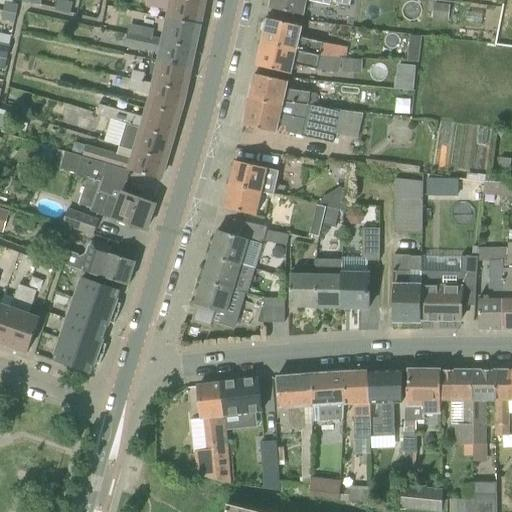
[(5,12),(17,14),(19,5),(16,4),(16,2),(13,0),(1,0),(1,3),(6,4),(5,12)]
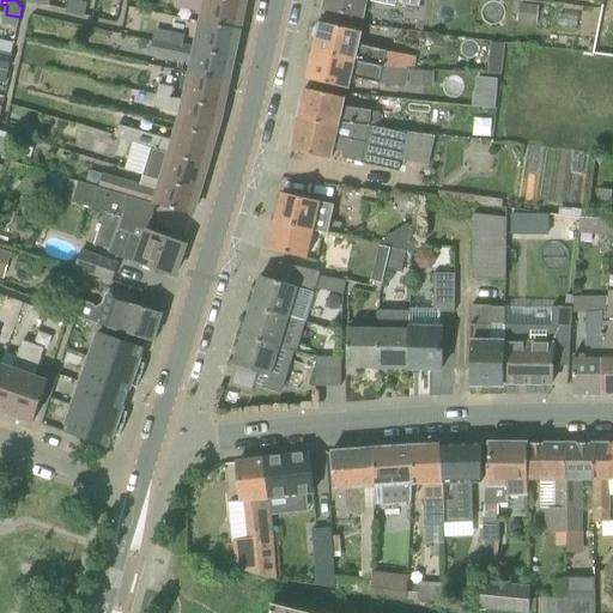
[(68,12),(86,16),(89,5),(71,0),(68,12)]
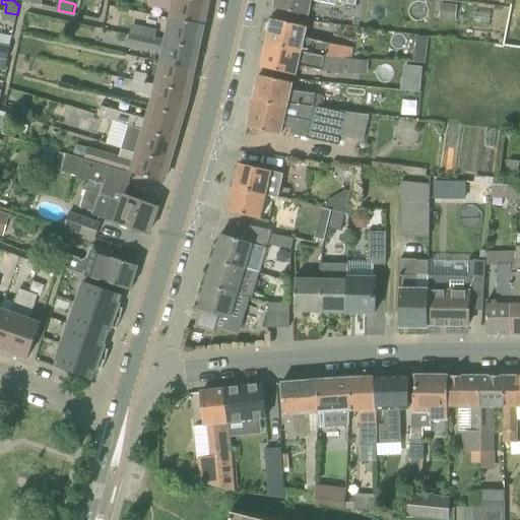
[(181,0),(149,0),(149,3),(148,6),(173,11),(171,20),(203,27),(206,6),(181,0)]
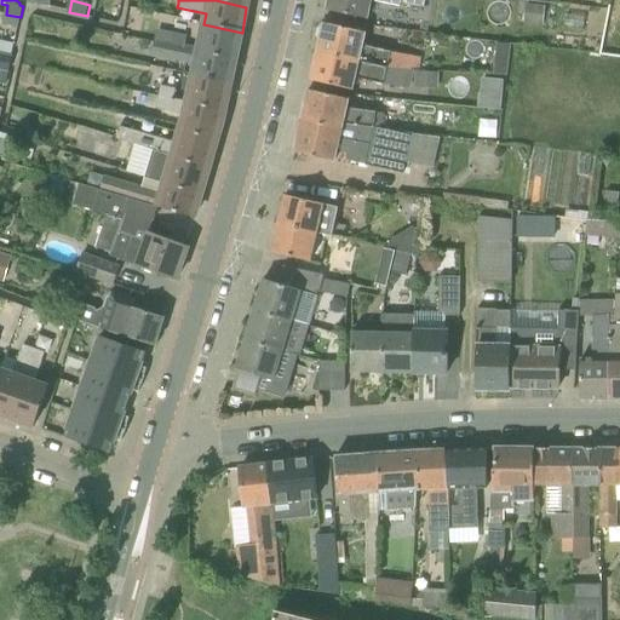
[(328,0),(327,11),(365,19),(368,0),(379,0),(382,3),(400,6),(400,4),(425,9),(426,4),(446,6),(446,0),(328,0)]
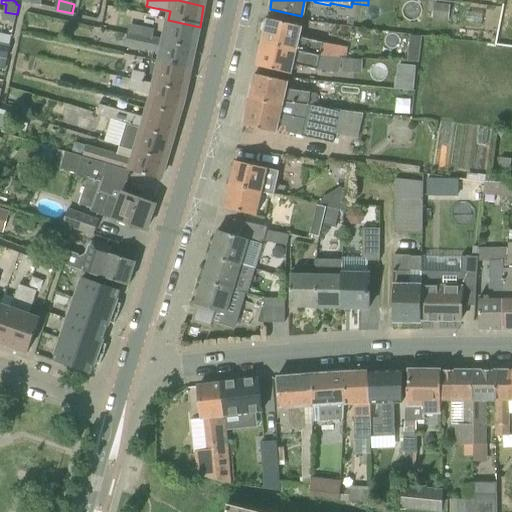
[(449,21),(451,5),(435,3),(433,19),(449,21)]
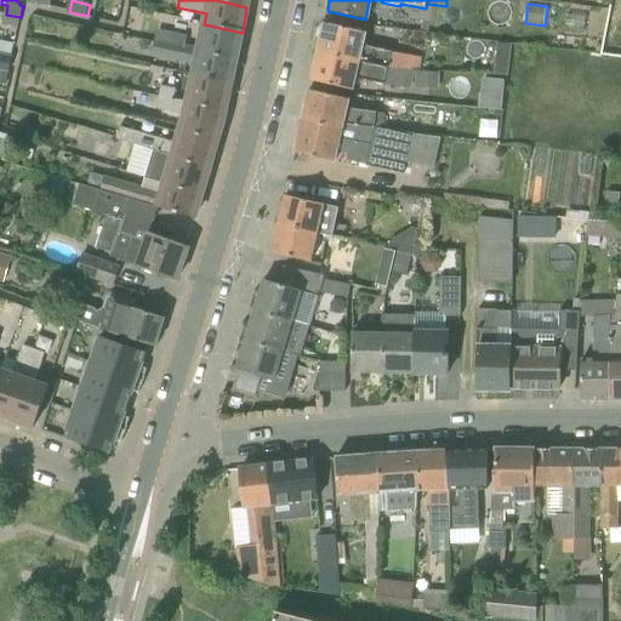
[(20,28),(21,17),(6,15),(4,26),(20,28)]
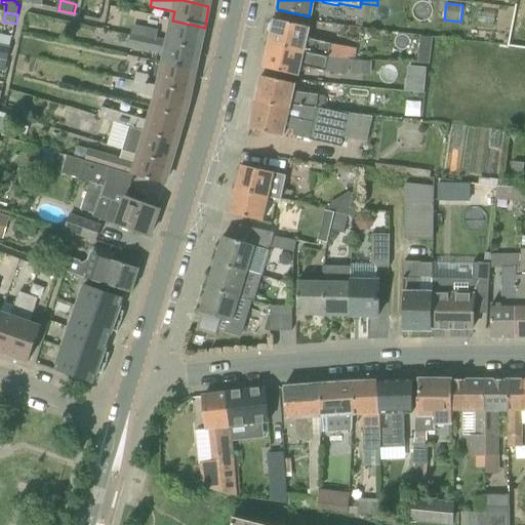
[(205,28),(172,21),(167,44),(200,49),(205,28)]
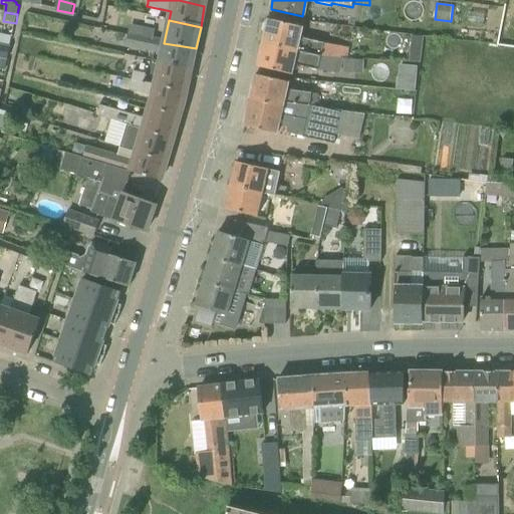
[(269,20),(263,43),(336,60),(337,58),(345,59),(346,52),(347,48),(341,47),(300,38),(303,27),(269,20)]
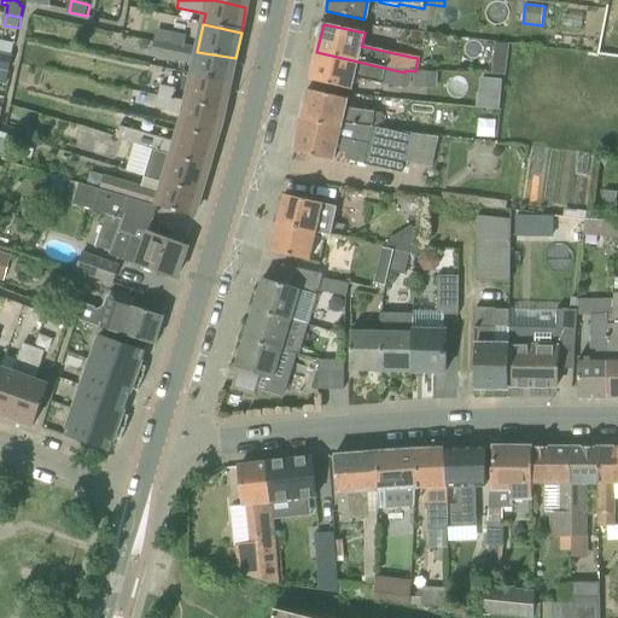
[(172,33),(169,45),(186,48),(188,36),(173,33),(172,33)]
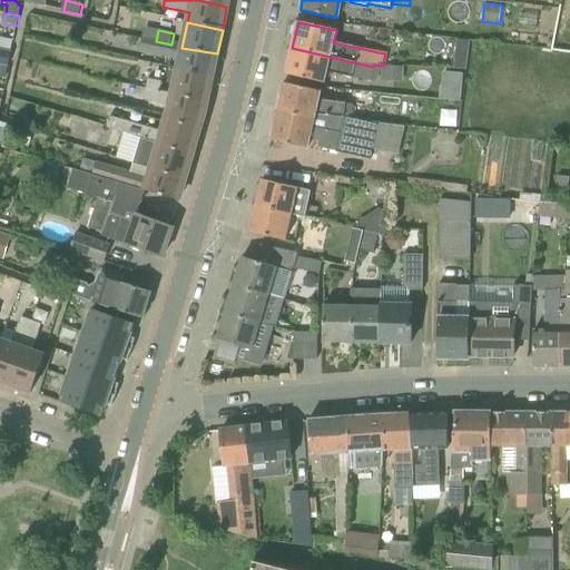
[(217,53),(182,48),(172,45),(156,41),(144,38),(141,51),(179,59),(177,70),(213,78),(217,53)]
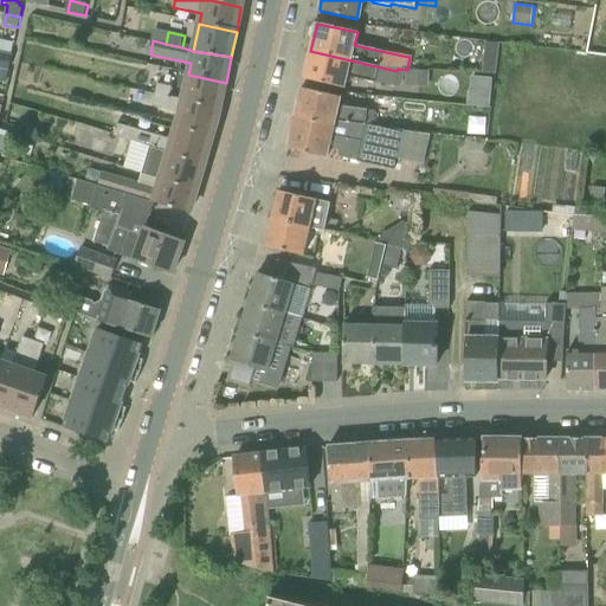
[(485,43),(483,72),(496,75),(500,44),(485,43)]
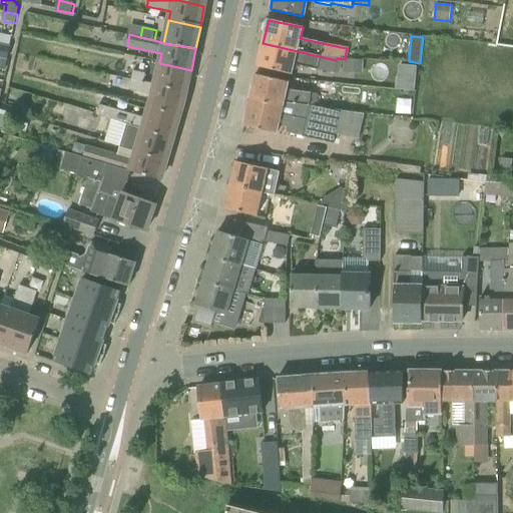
[(0,57),(8,59),(10,46),(0,43),(0,57)]
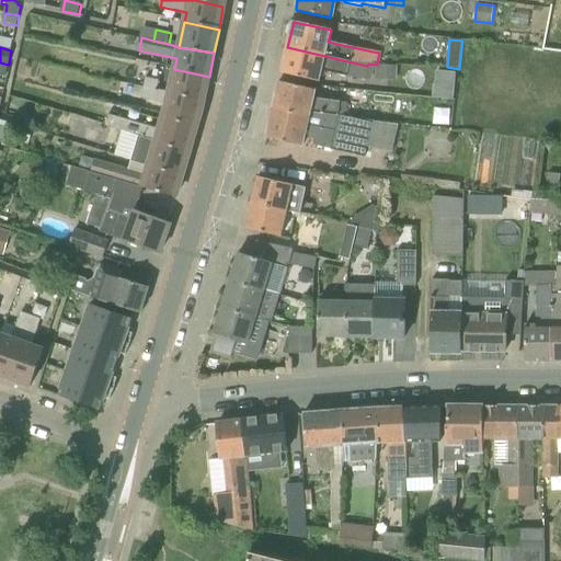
[(287,47),(287,48),(282,73),(319,82),(322,67),(347,73),(347,77),(365,80),(367,66),(287,47)]
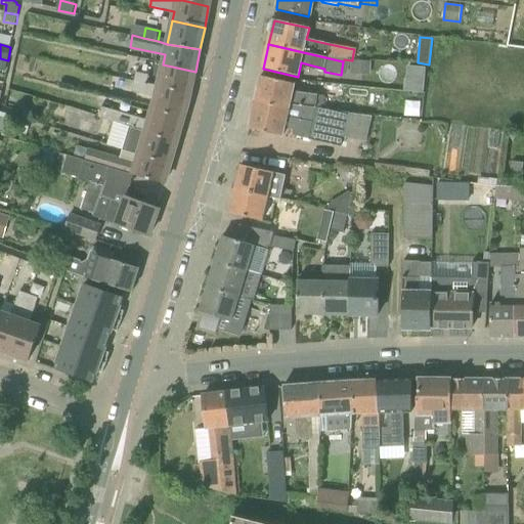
[(351,61),(351,75),(370,76),(370,61),(351,61)]
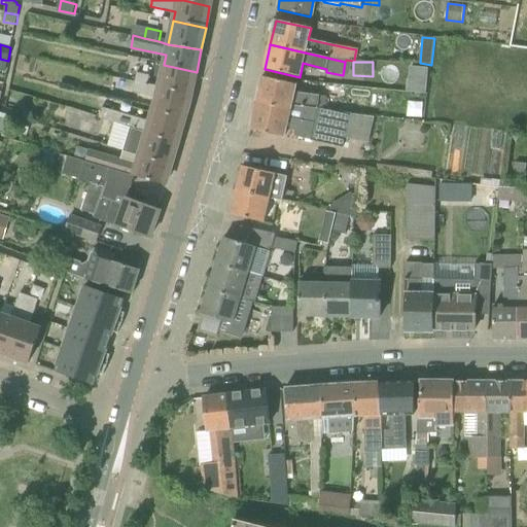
[(197,72),(164,65),(159,88),(191,93),(197,72)]
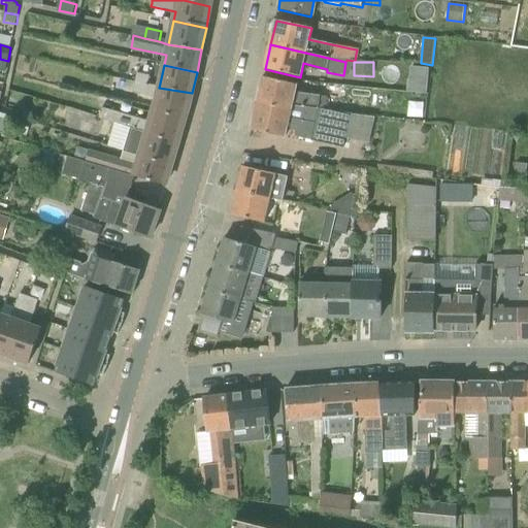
[(427,93),(429,69),(411,67),(408,91),(427,93)]
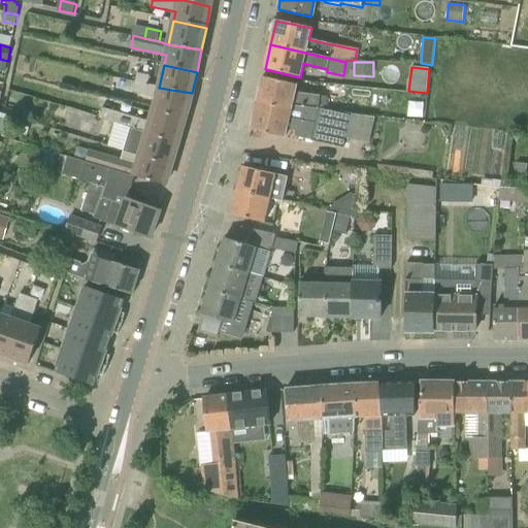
[(136,83),(149,85),(151,76),(137,73),(136,83)]
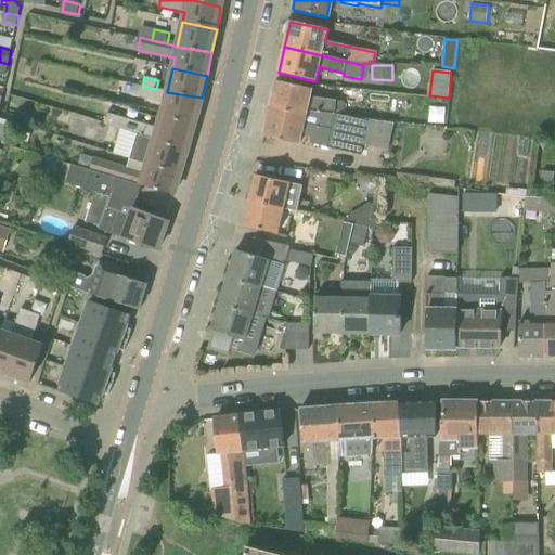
[(311,89),(276,81),(270,107),(309,115),(311,111),(352,116),(355,104),(337,101),(337,100),(309,97),(311,89)]
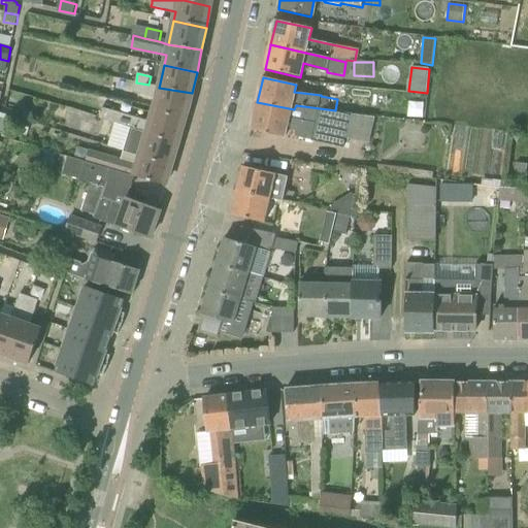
[(192,93),(159,88),(149,85),(136,83),(134,93),(155,97),(152,110),(186,120),(192,93)]
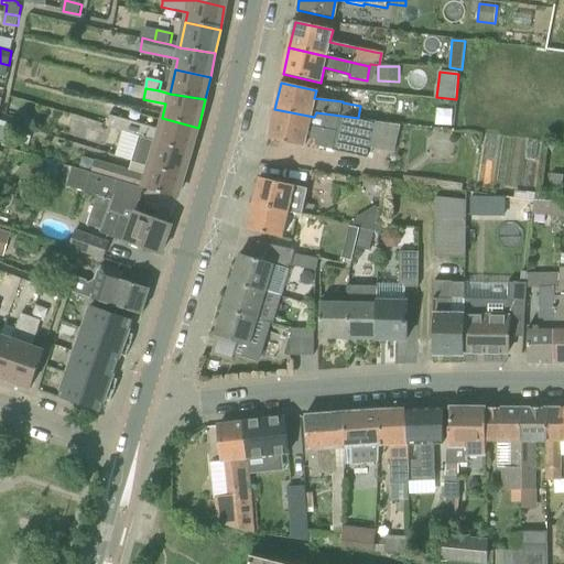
[(274,109),(268,139),(304,148),(306,138),(316,140),(315,145),(367,158),(370,148),(394,153),(401,126),(358,119),(358,118),(316,112),(314,117),(274,109)]
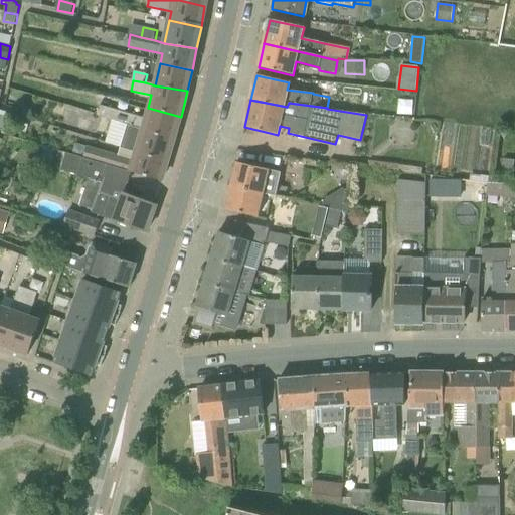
[(174,139),(181,117),(148,108),(145,118),(100,106),(98,116),(128,124),(174,139)]
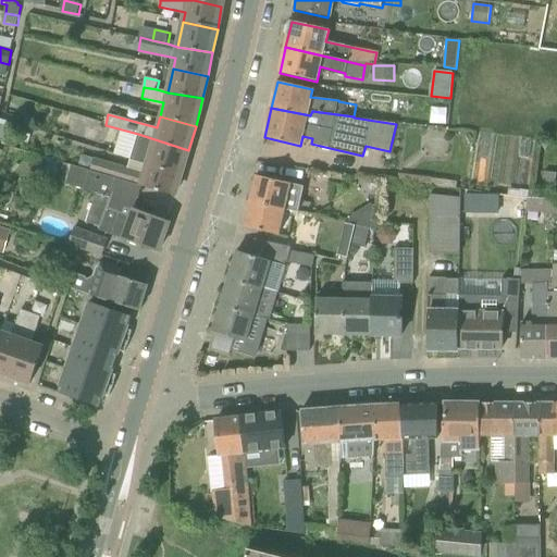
[(19,126),(32,130),(35,120),(22,115),(19,126)]
